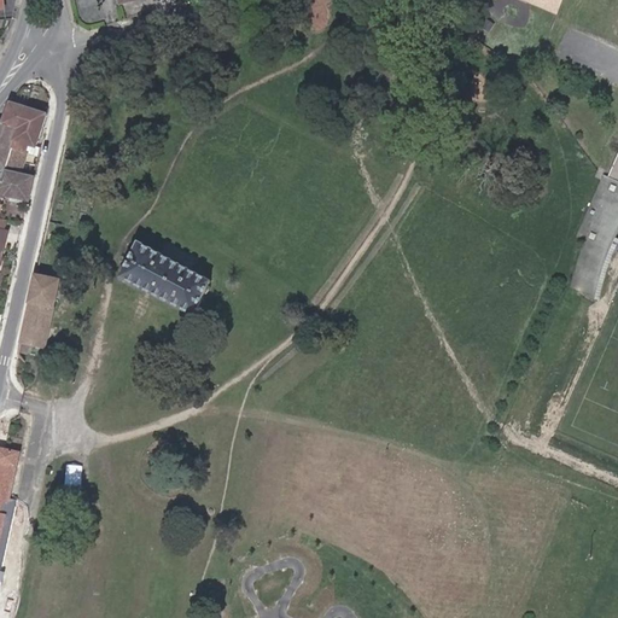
[(555,12),(560,0),(546,0),(543,7),(555,12)]
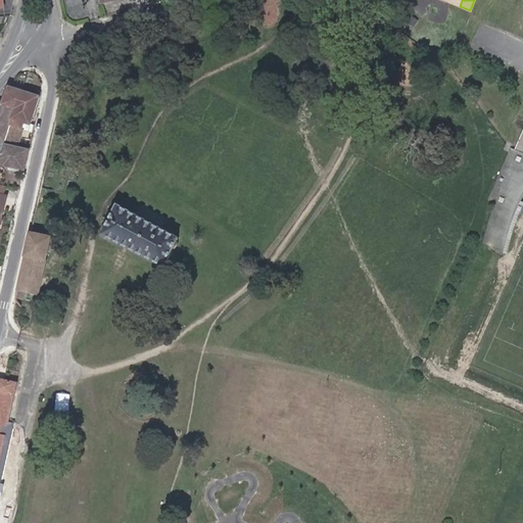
[(15,110),(21,91),(9,87),(2,105),(15,110)]
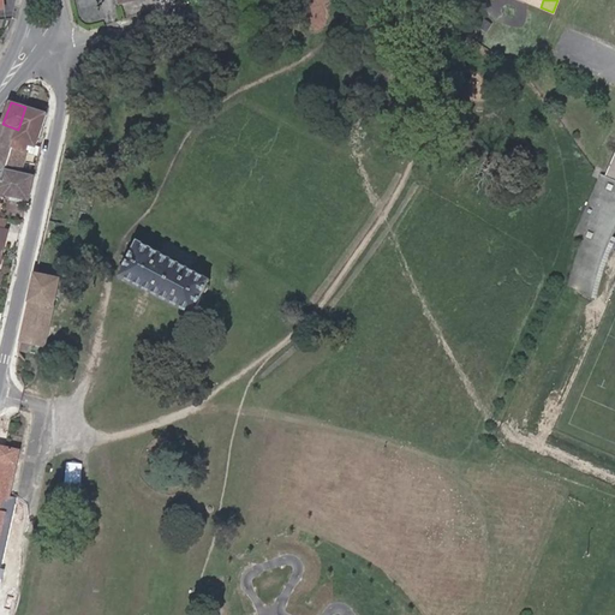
[(35,147),(47,114),(25,107),(18,130),(11,149),(5,168),(5,169),(22,173),(28,155),(25,155),(28,145),(35,147)]
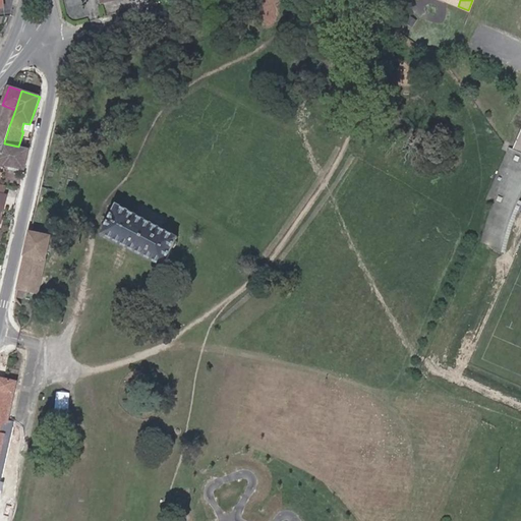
[(9,126),(15,110),(2,105),(0,104),(0,141),(4,142),(9,126)]
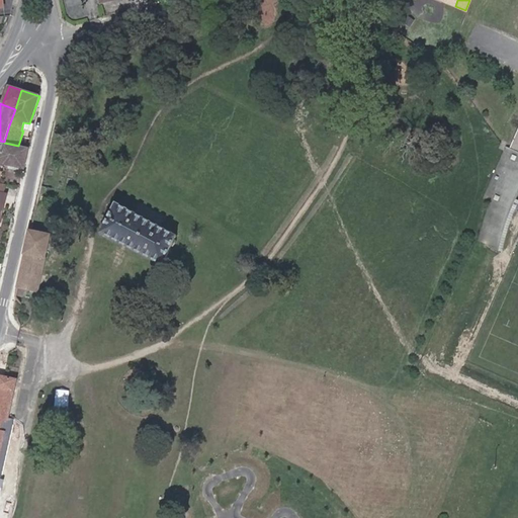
[(517,190),(517,130),(510,149),(506,147),(483,199),(490,203),(478,240),(497,249),(500,240),(500,235),(502,232),(504,223),(513,200),(517,190)]
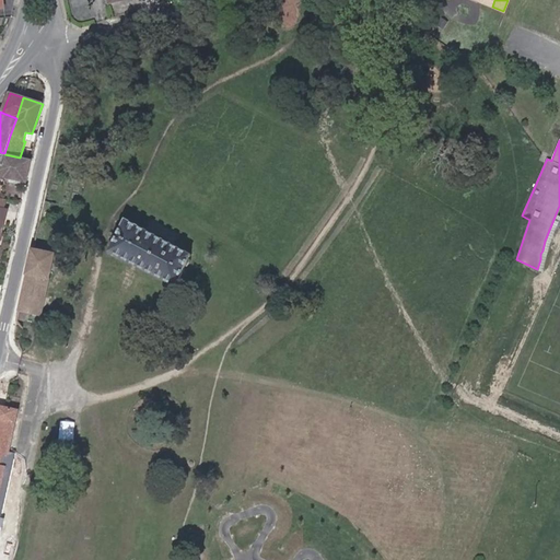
[(26,182),(31,160),(20,158),(4,154),(1,168),(0,171),(4,177),(25,182),(26,182)]
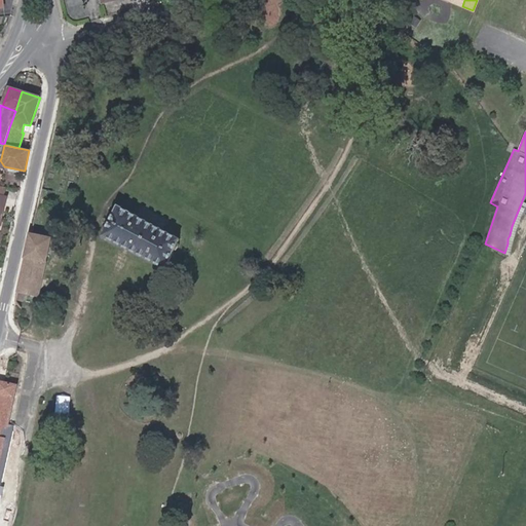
[(179,239),(117,209),(103,236),(164,268),(179,239)]
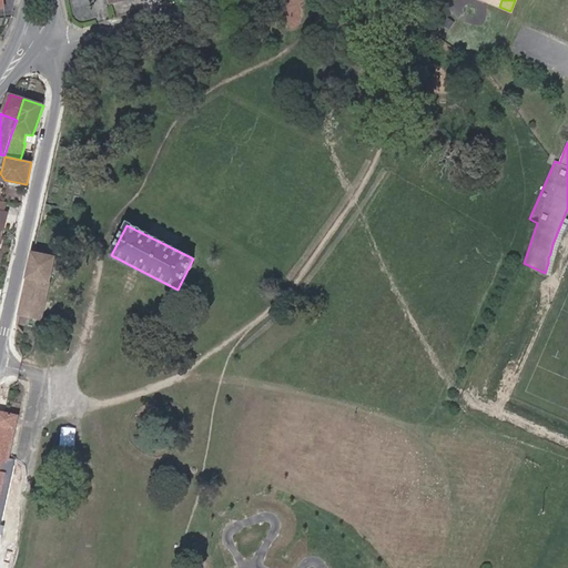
[(41,320),(56,259),(33,253),(19,314),(30,316),(41,320)]
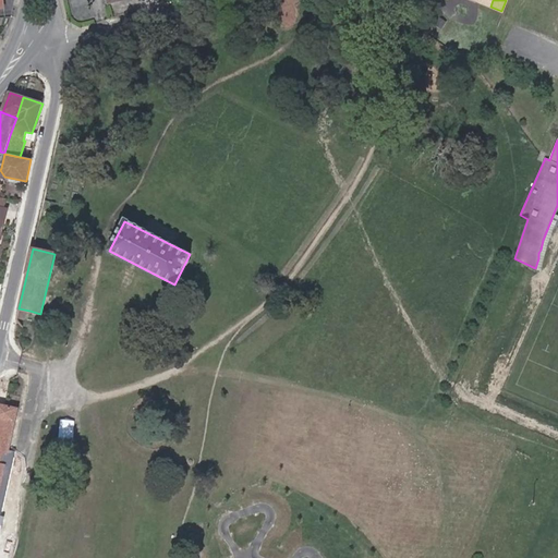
[(27,320),(29,311),(19,308),(16,318),(27,320)]
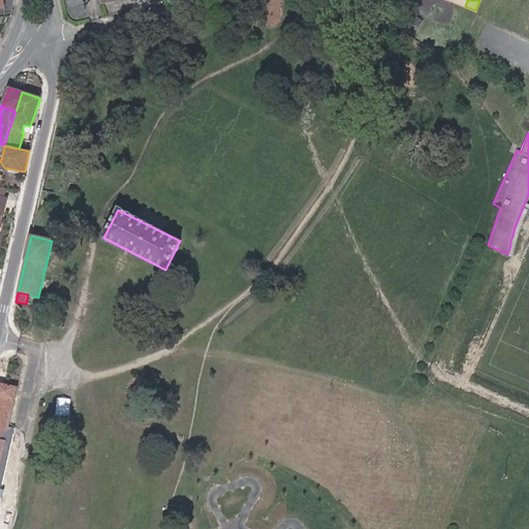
[(0,463),(5,440),(3,440),(5,431),(7,431),(17,387),(5,385),(0,383),(0,463)]
